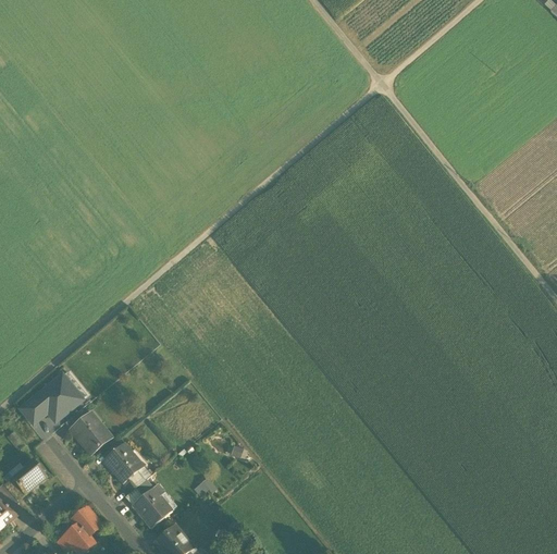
[(67,371),(62,374),(83,399),(87,395),(67,371)]
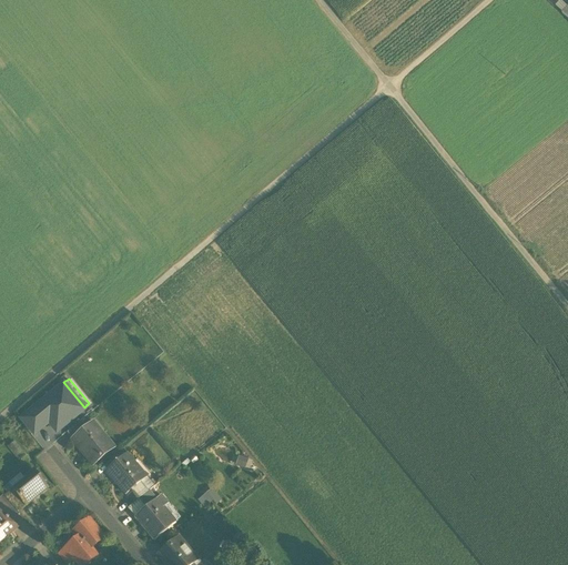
[(84,407),(63,382),(22,416),(34,432),(49,420),(57,430),(84,407)]
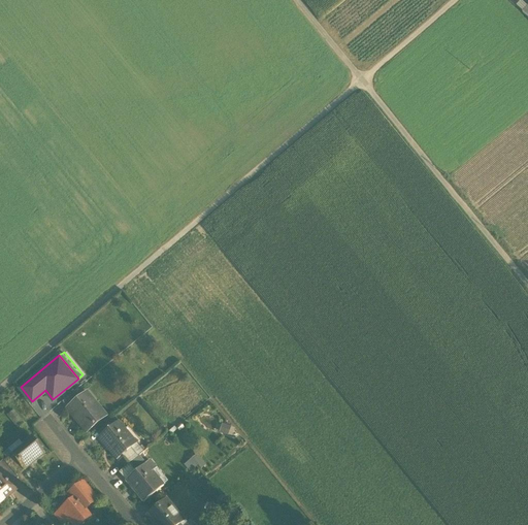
[(78,421),(87,430),(100,419),(91,407),(97,402),(87,390),(76,398),(67,406),(73,414),(73,413),(79,420),(78,421)]
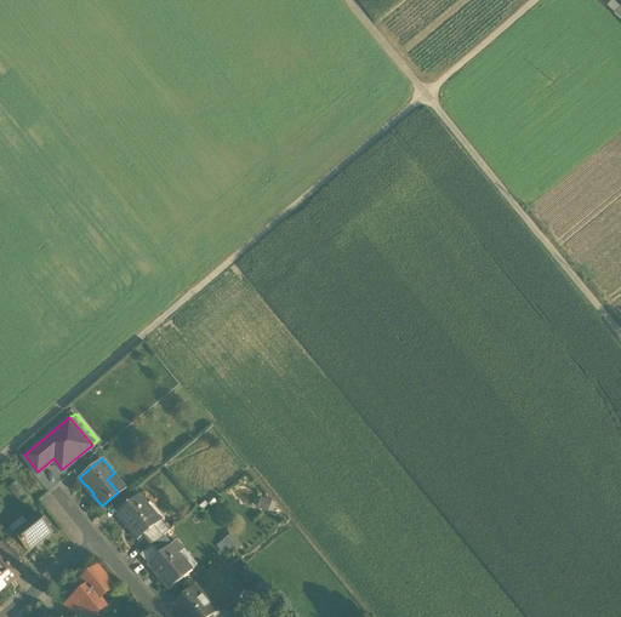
[(73,470),(79,478),(90,468),(84,461),(73,470)]
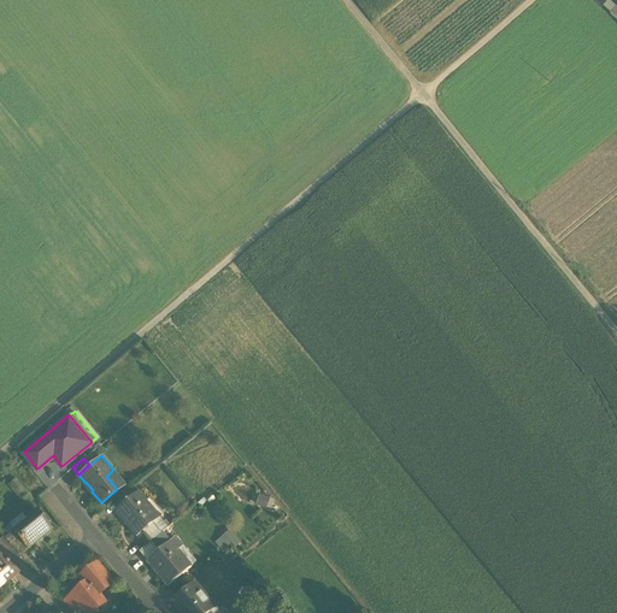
[(106,476),(117,489),(124,483),(113,470),(106,476)]
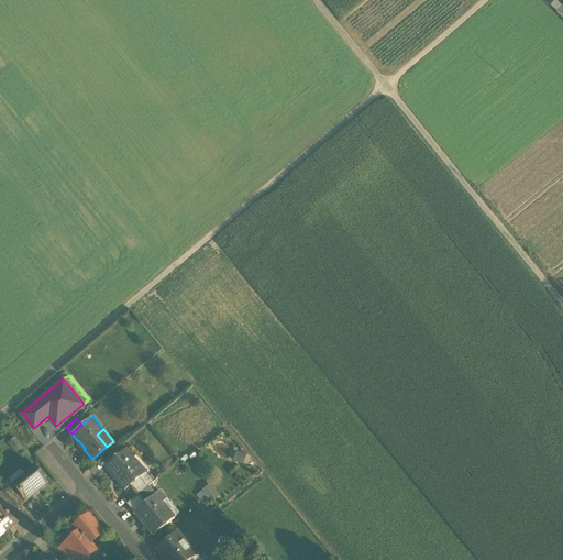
[(9,439),(21,453),(25,449),(14,435),(9,439)]
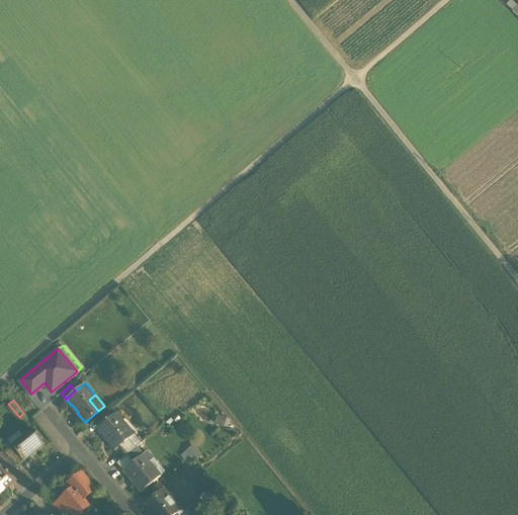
[(106,440),(114,449),(119,444),(128,437),(134,433),(134,432),(131,434),(119,421),(122,419),(116,412),(96,428),(97,428),(99,427),(108,438),(106,440)]
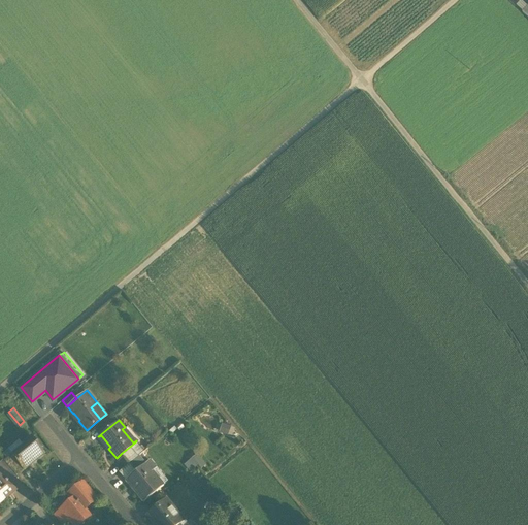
[(222,421),(219,430),(228,433),(231,424),(222,421)]
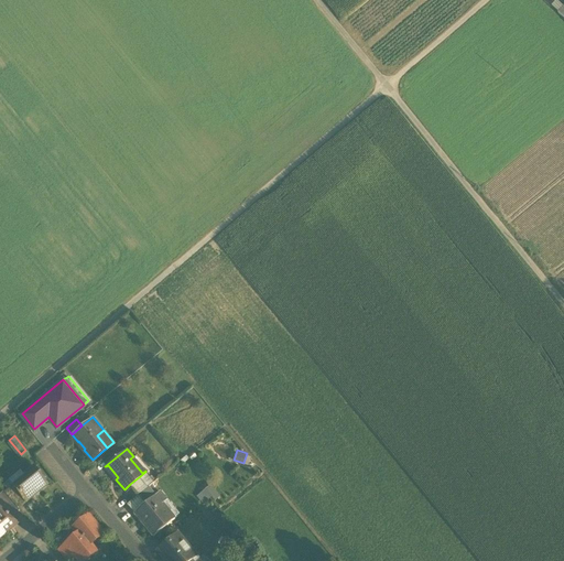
[(145,471),(133,456),(130,459),(142,473),(145,471)]
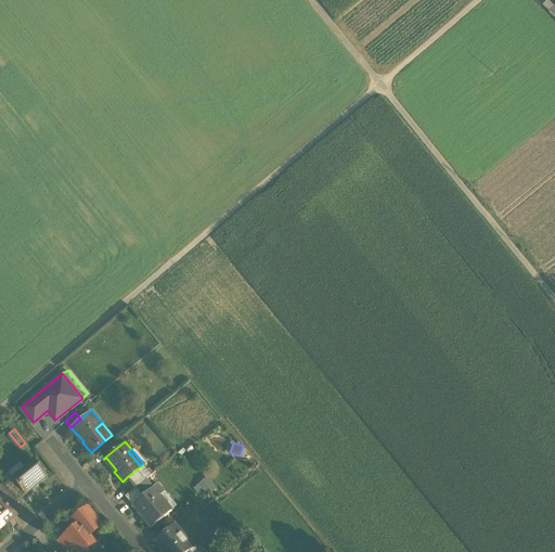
[(34,458),(24,465),(20,460),(7,470),(12,475),(25,492),(47,474),(34,458)]
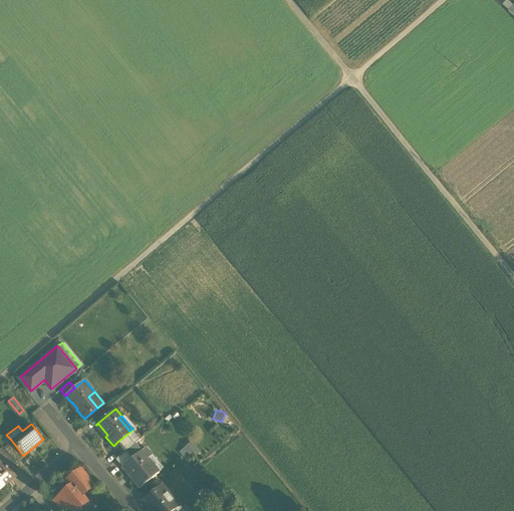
[(96,425),(105,437),(107,435),(98,424),(96,425)]
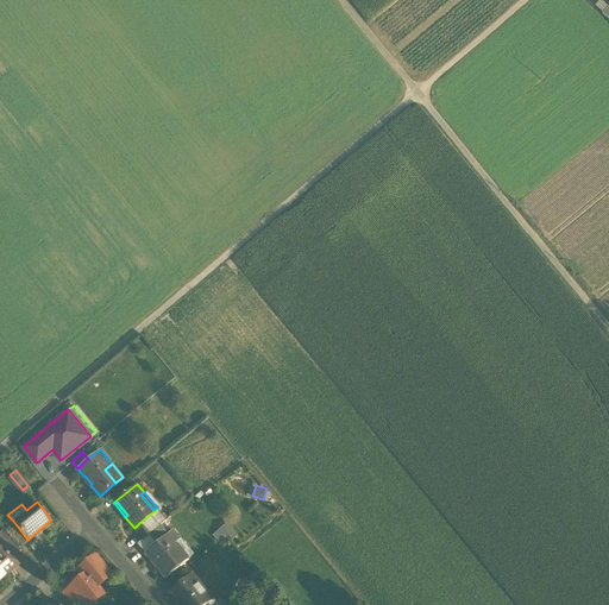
[(151,514),(159,523),(165,518),(157,509),(151,514)]
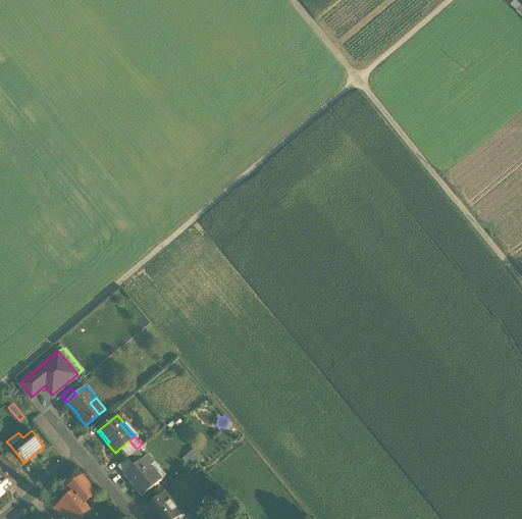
[(120,448),(127,457),(137,449),(129,440),(120,448)]
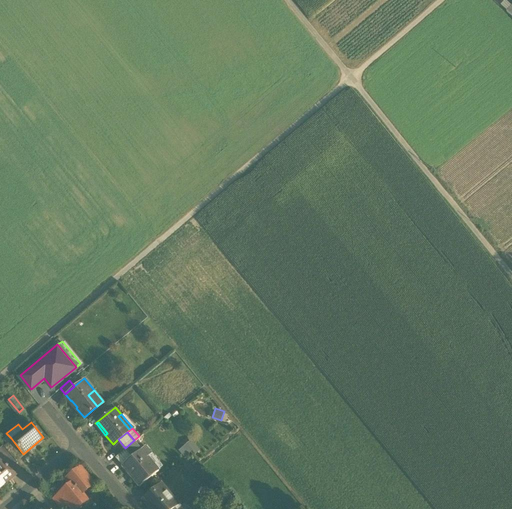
[(4,444),(7,449),(16,459),(23,454),(11,438),(4,444)]
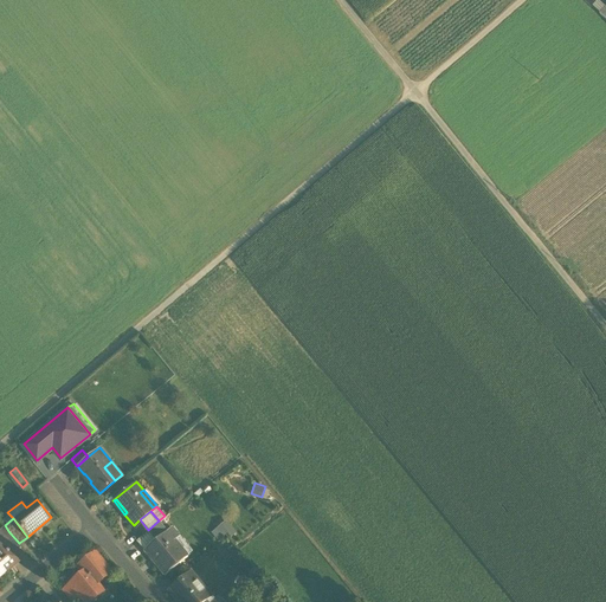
[(226,518),(212,530),(218,538),(226,532),(230,536),(237,530),(226,518)]
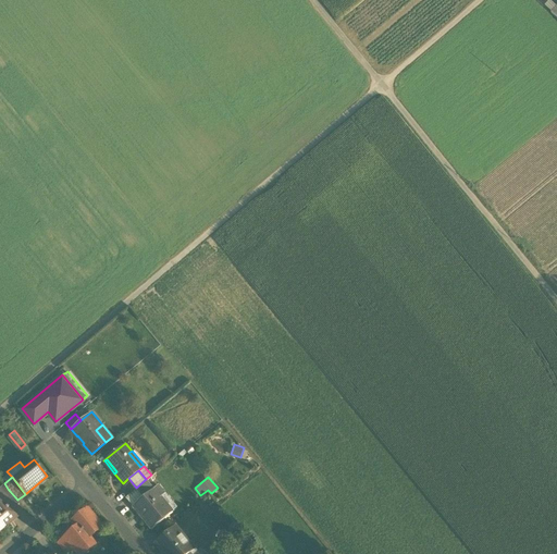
[(146,479),(136,488),(143,496),(153,488),(152,487),(146,479)]
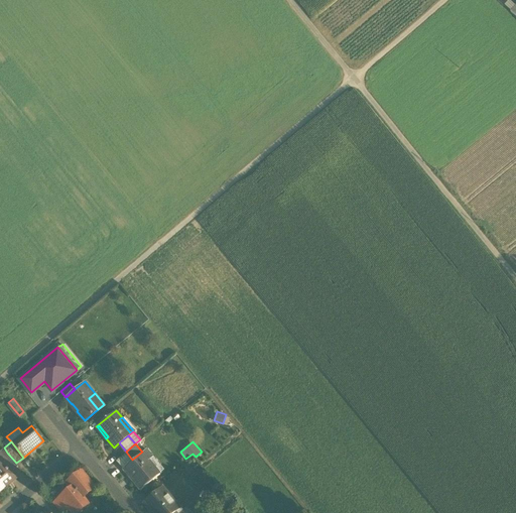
[(142,452),(148,459),(153,455),(146,446),(141,451),(142,452)]
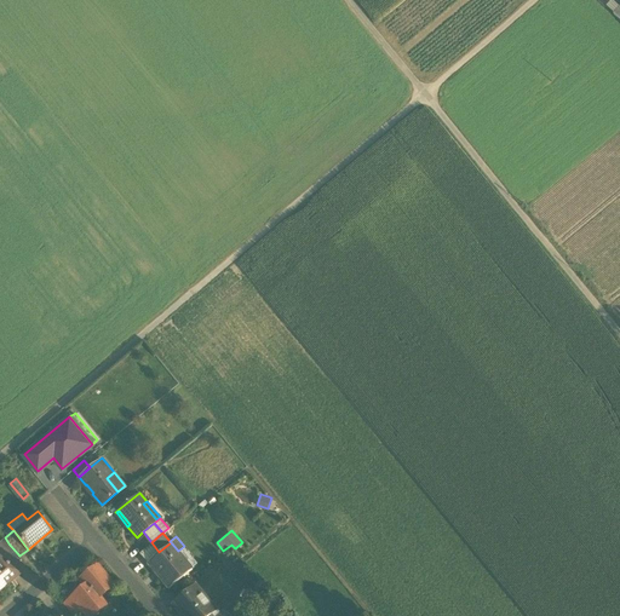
[(147,562),(159,552),(151,542),(139,552),(147,562)]
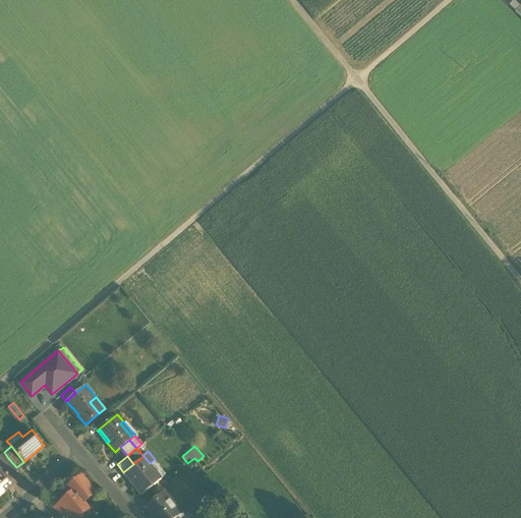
[(133,484),(141,494),(161,477),(150,463),(143,456),(133,464),(123,472),(124,472),(126,471),(135,482),(133,484)]
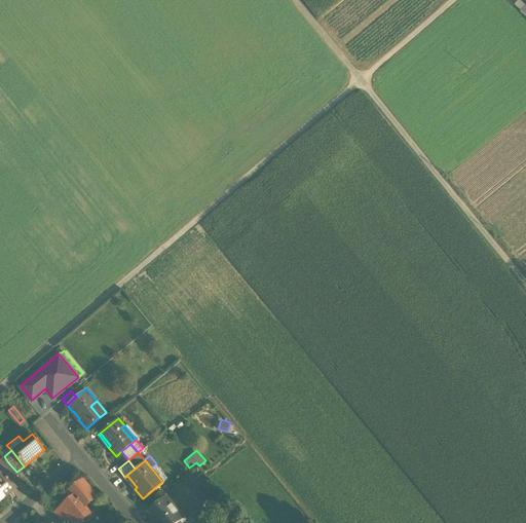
[(17,474),(16,472),(7,461),(3,465),(13,478),(17,474)]
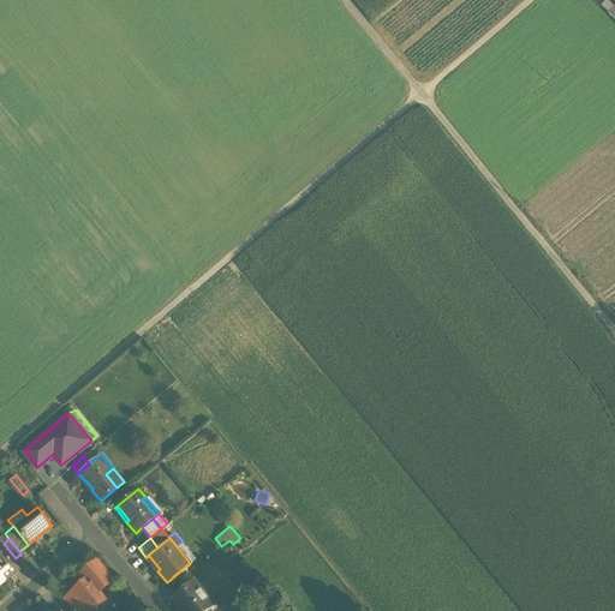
[(177,546),(190,563),(196,558),(183,541),(177,546)]
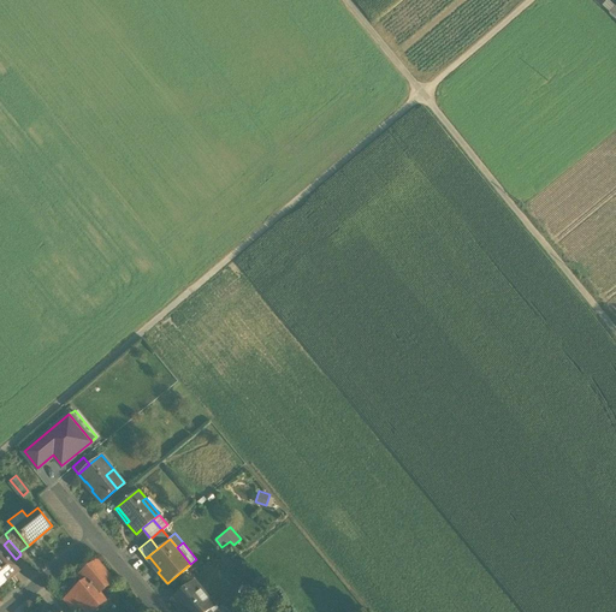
[(0,583),(22,566),(18,563),(15,563),(16,559),(4,545),(0,544),(0,583)]
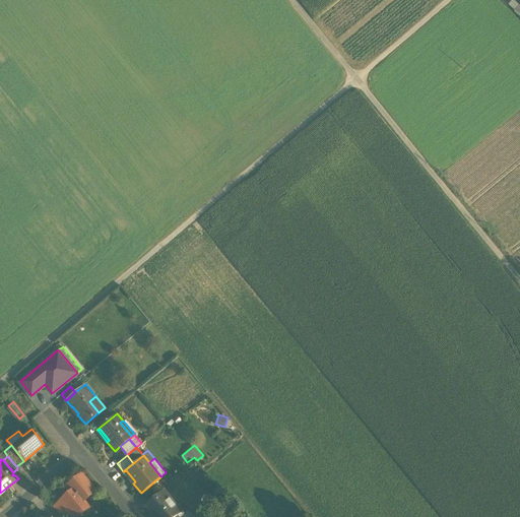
[(124,471),(133,483),(135,481),(126,470),(124,471)]
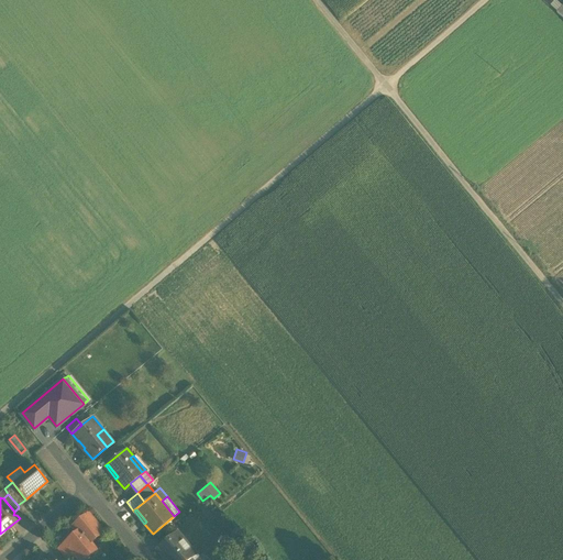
[(75,555),(79,559),(83,559),(96,549),(90,542),(103,531),(88,513),(74,525),(79,530),(65,541),(76,555),(75,555)]
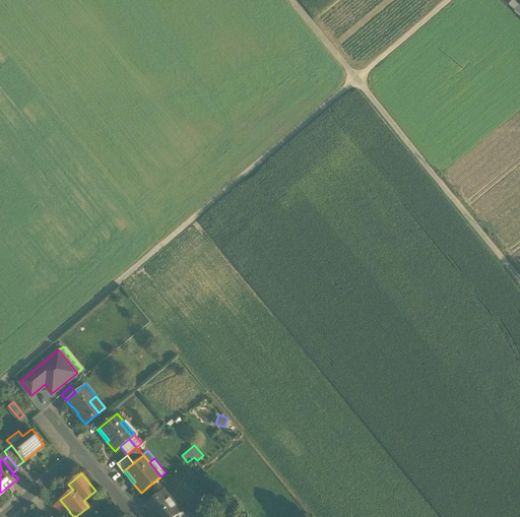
[(154,513),(157,516),(173,516),(178,514),(167,500),(170,497),(164,490),(144,506),(152,515),(154,513)]
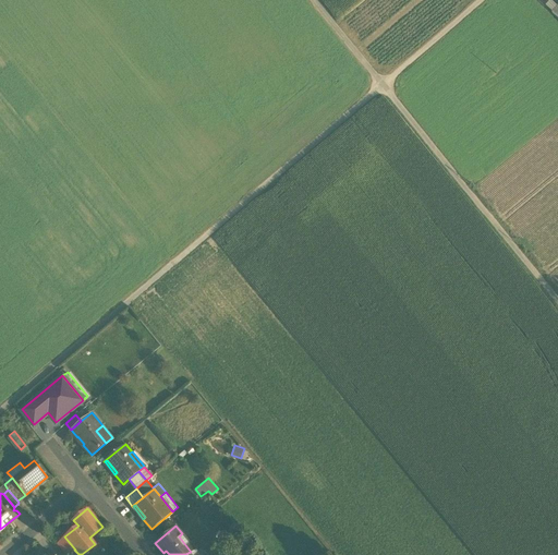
[(182,533),(179,537),(191,552),(194,549),(182,533)]
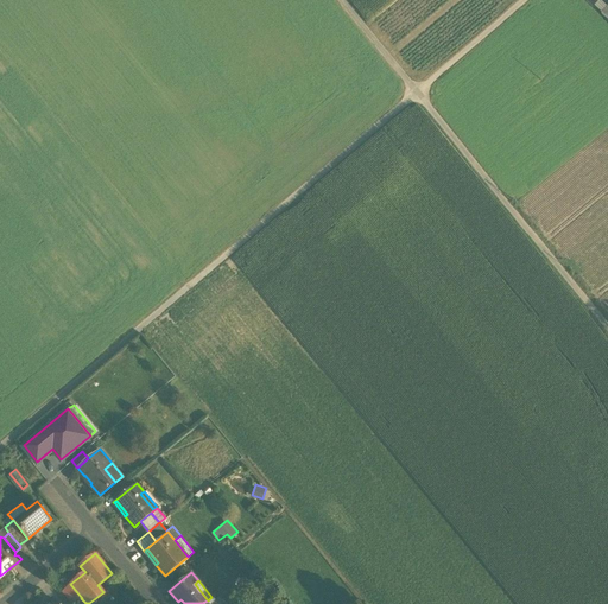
[(64,589),(76,603),(81,598),(82,598),(70,584),(64,589)]
